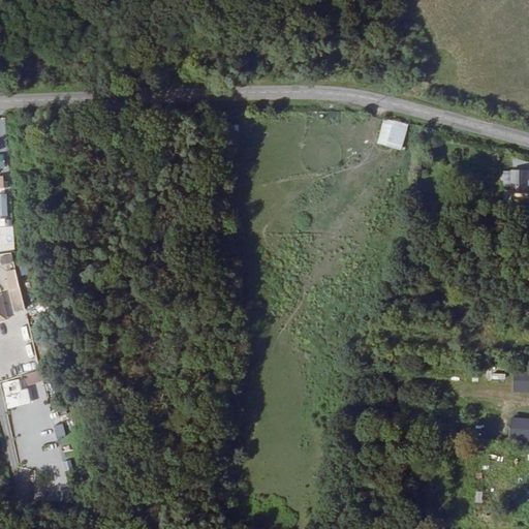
[(401,150),(407,124),(382,118),(376,144),(401,150)]
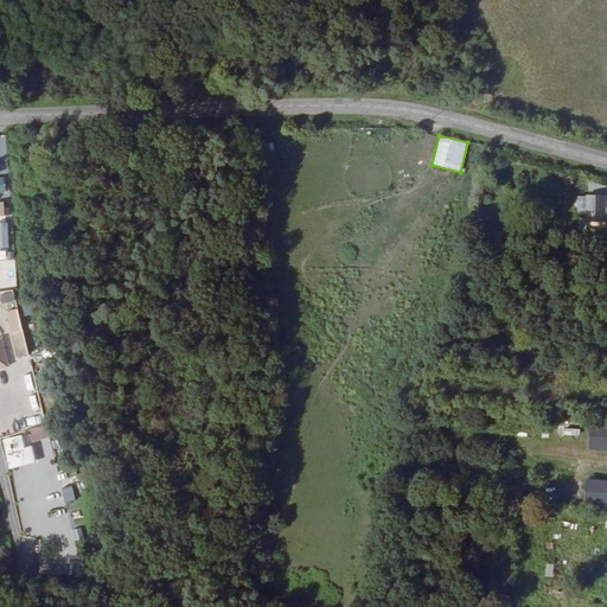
[(547,195),(537,193),(536,204),(545,205),(547,195)]
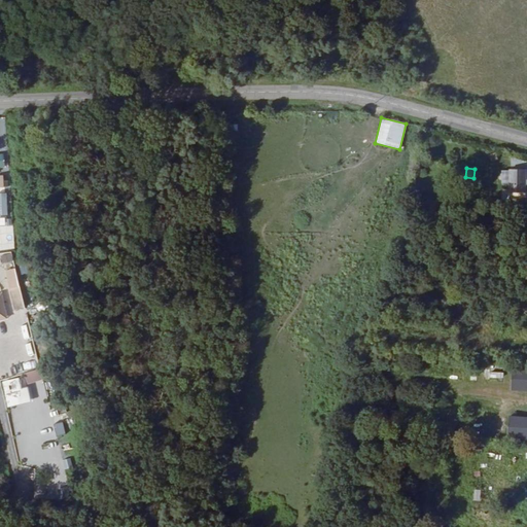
[(526,199),(526,168),(501,169),(501,199),(526,199)]
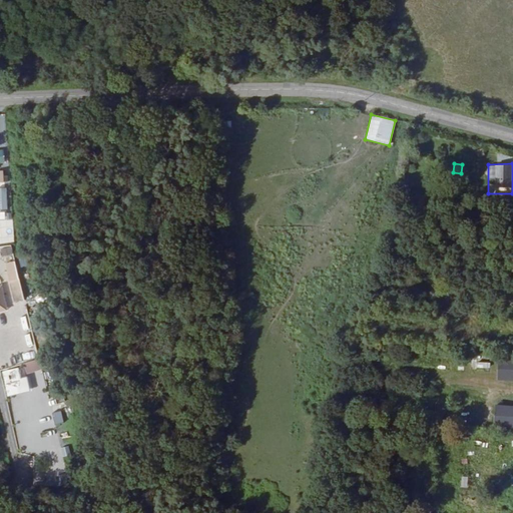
[(430,167),(428,178),(440,180),(441,168),(430,167)]
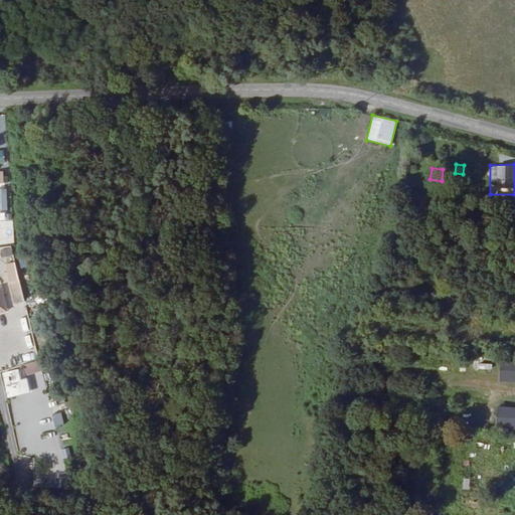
[(8,191),(0,191),(0,219),(8,219),(8,191)]
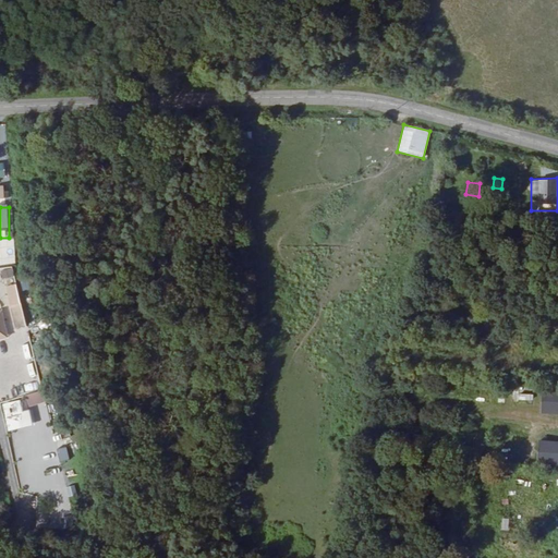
[(14,327),(25,325),(20,301),(9,304),(14,327)]
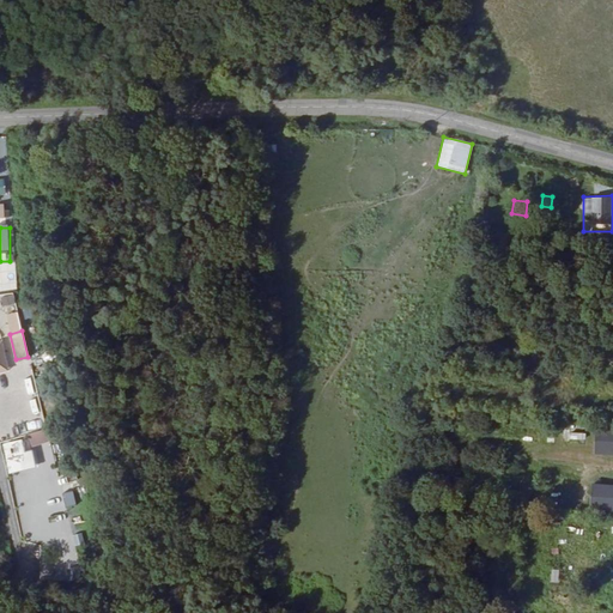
[(47,428),(28,432),(30,447),(49,442),(47,428)]
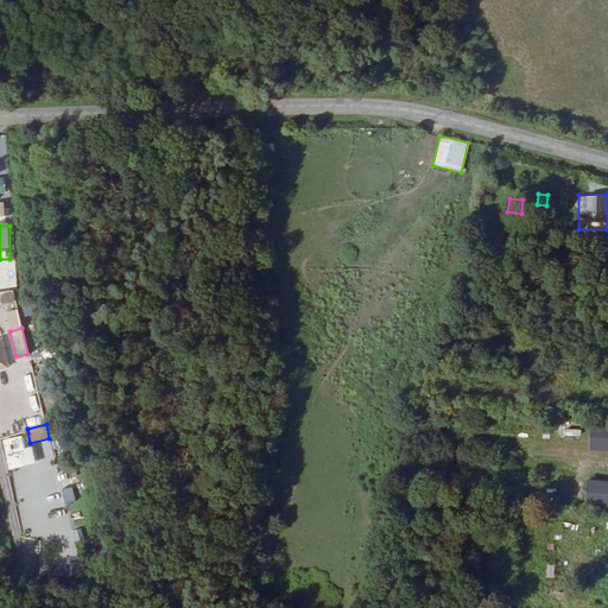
[(607,428),(589,428),(589,450),(607,450),(607,428)]
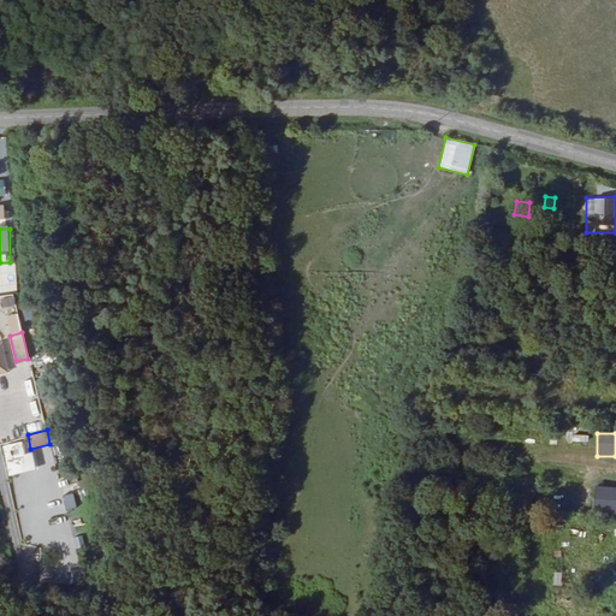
[(22,440),(1,444),(7,475),(35,469),(31,451),(24,452),(22,440)]
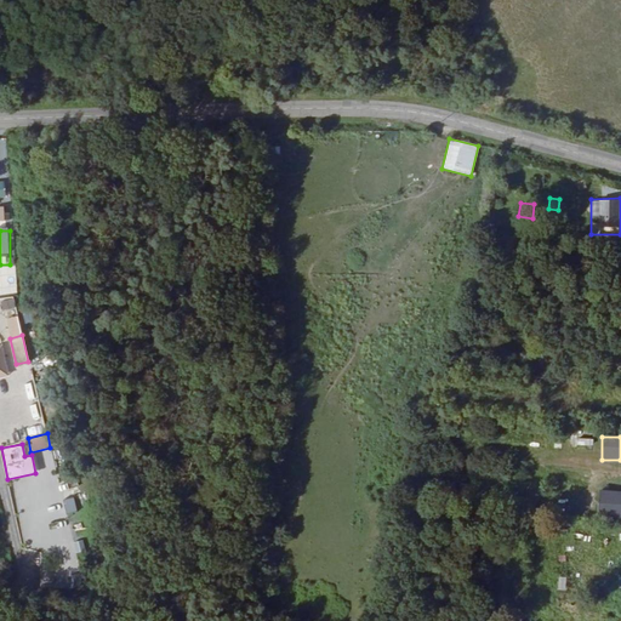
[(620,516),(620,489),(598,489),(597,516),(620,516)]
